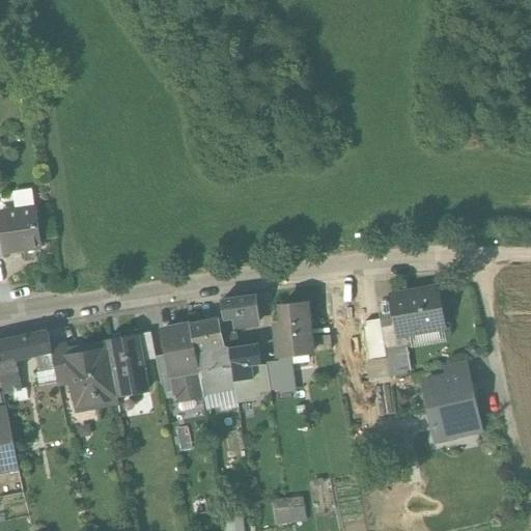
[(0,232),(3,253),(42,248),(35,208),(5,213),(7,231),(0,232)]
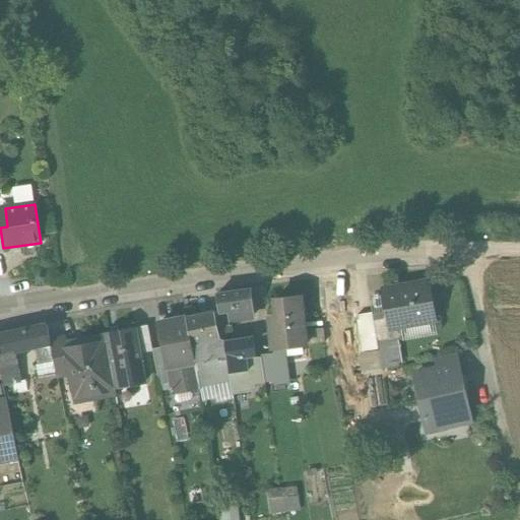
[(389,312),(391,325),(396,325),(401,324),(402,326),(435,320),(428,283),(385,291),(389,312)]
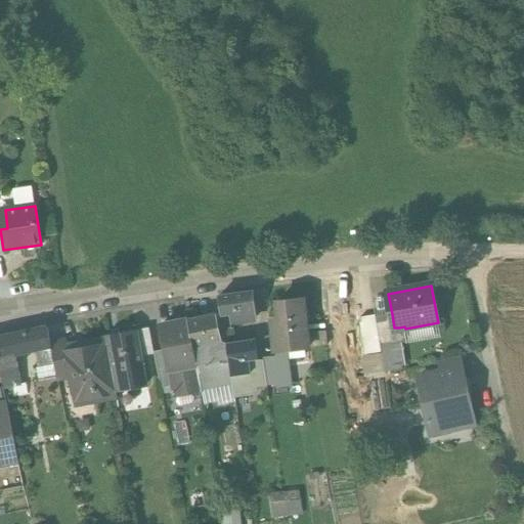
[(358,287),(325,289),(329,324),(349,322),(349,330),(361,328),(360,318),(358,287)]
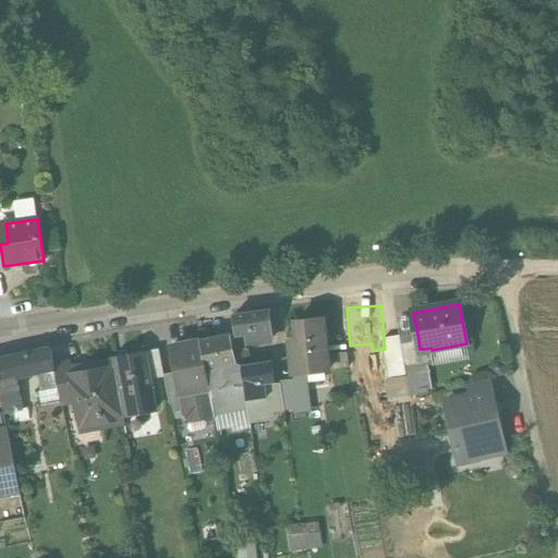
[(244,336),(246,344),(269,341),(267,329),(271,329),(268,311),(233,316),(237,334),(244,332),(244,336)]
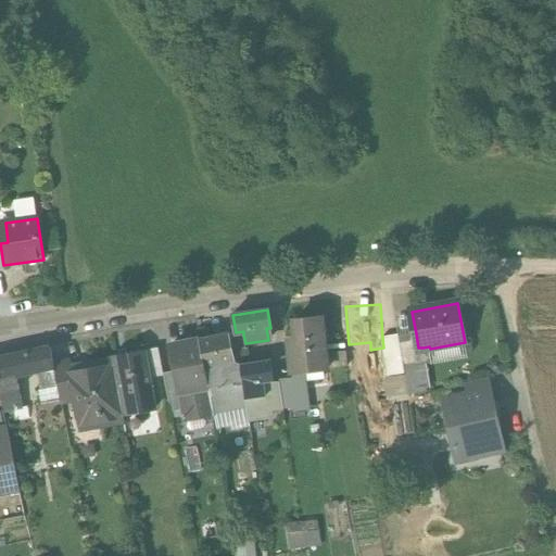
[(297,339),(289,339),(292,373),(328,369),(323,318),(294,321),(297,339)]
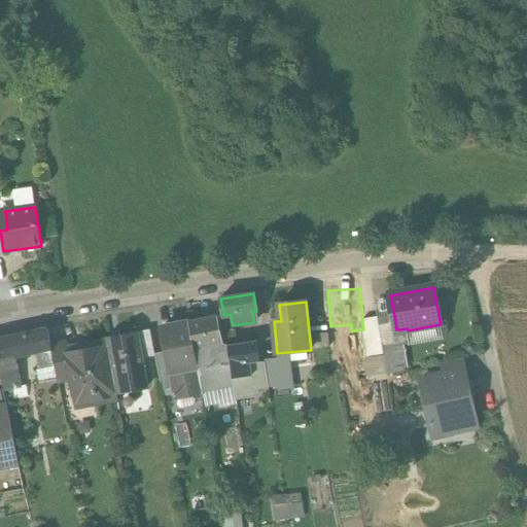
[(377,319),(382,348),(403,344),(401,329),(396,329),(394,316),(377,319)]
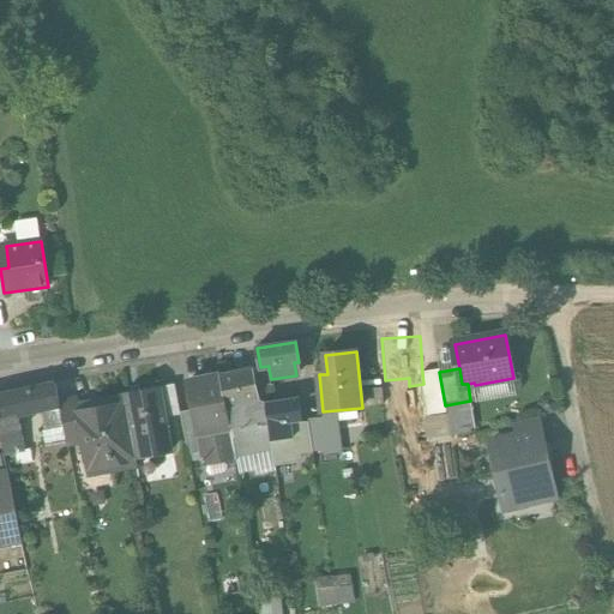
[(220,377),(226,407),(259,399),(266,403),(275,402),(271,379),(269,369),(220,377)]
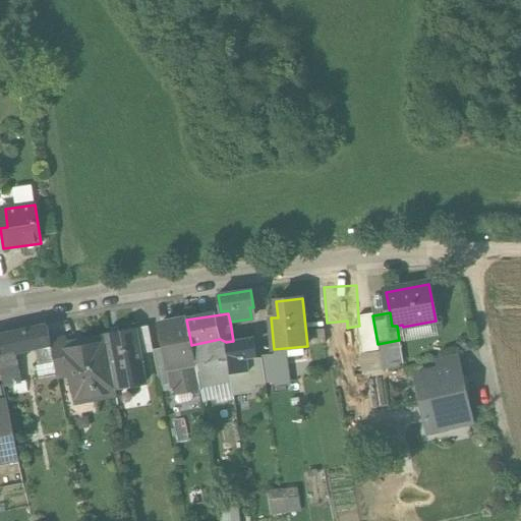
[(358,316),(359,326),(360,340),(361,352),(379,350),(378,344),(372,315),(372,314),(358,316)]
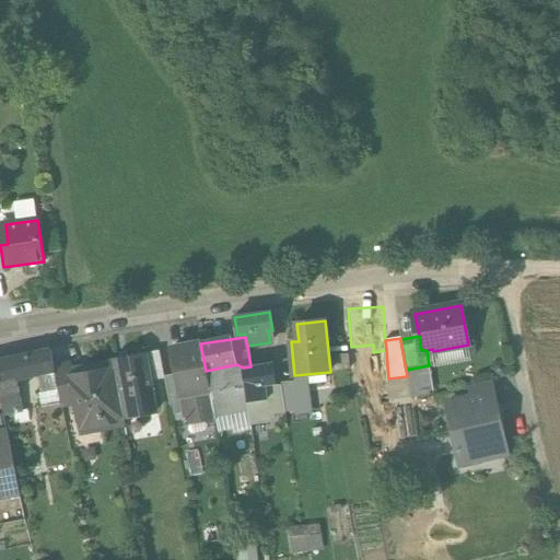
[(185,413),(187,423),(216,418),(212,403),(209,385),(206,371),(200,343),(172,349),(177,375),(185,413)]
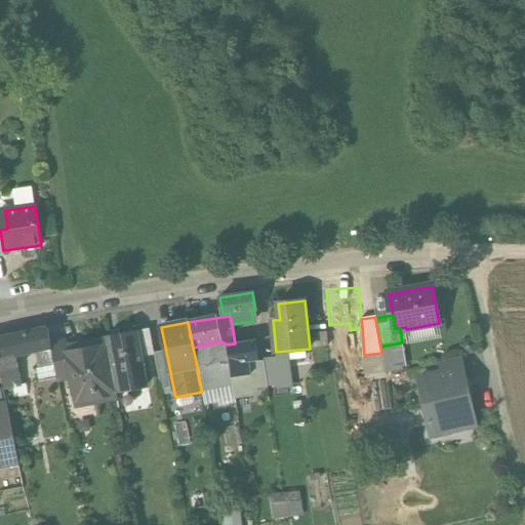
[(47,329),(0,339),(0,369),(1,373),(17,368),(15,355),(37,351),(50,348),(47,329)]
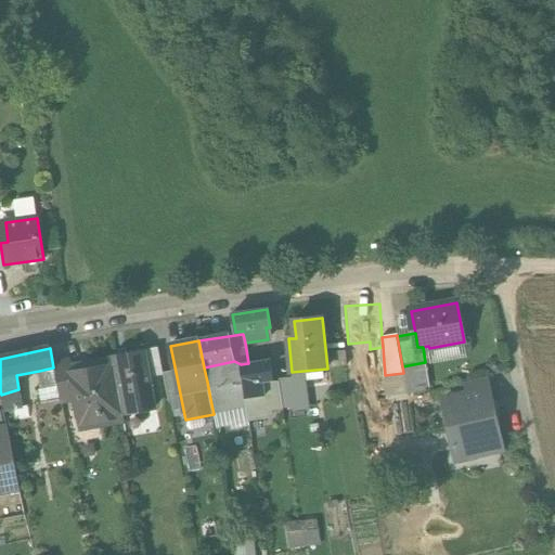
[(145,352),(151,379),(163,377),(163,374),(157,350),(145,352)]
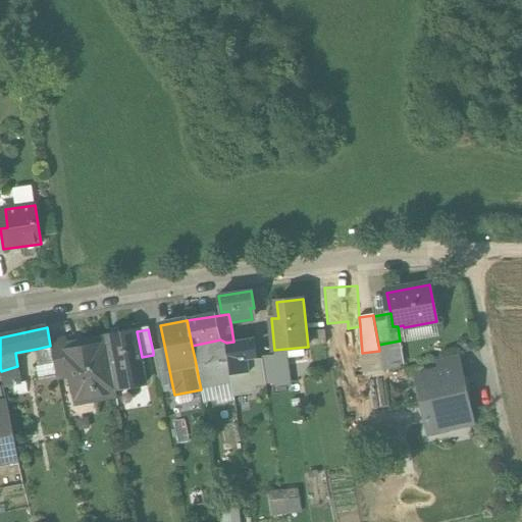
[(336,355),(362,353),(361,341),(341,343),(340,330),(328,331),(330,356),(336,355)]
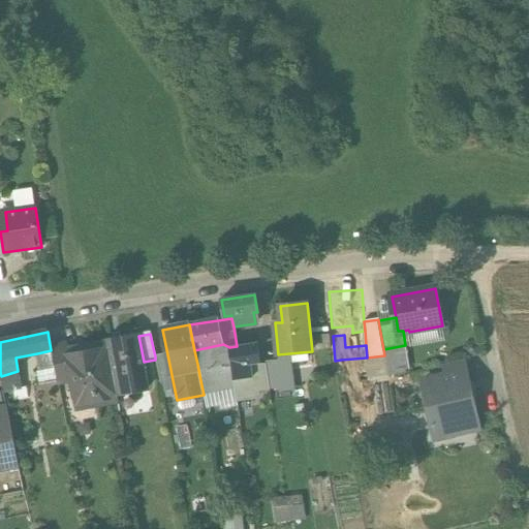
[(106,341),(107,342),(117,395),(148,389),(144,362),(138,336),(106,341)]
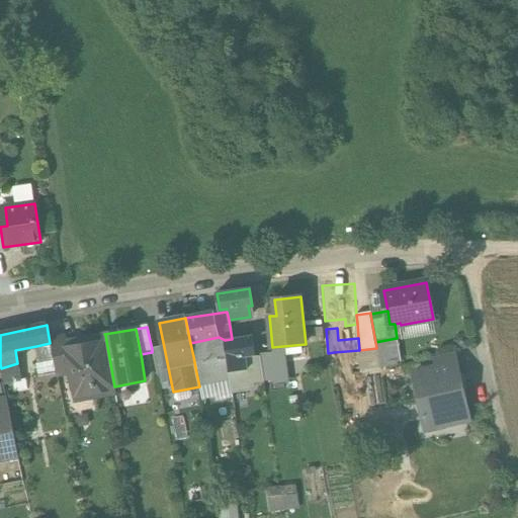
[(326,343),(326,329),(305,331),(306,344),(326,343)]
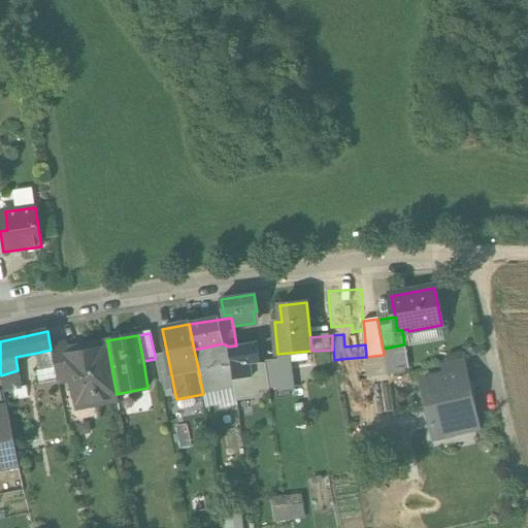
[(107,341),(69,349),(70,356),(67,356),(72,383),(77,408),(118,401),(117,394),(107,341)]
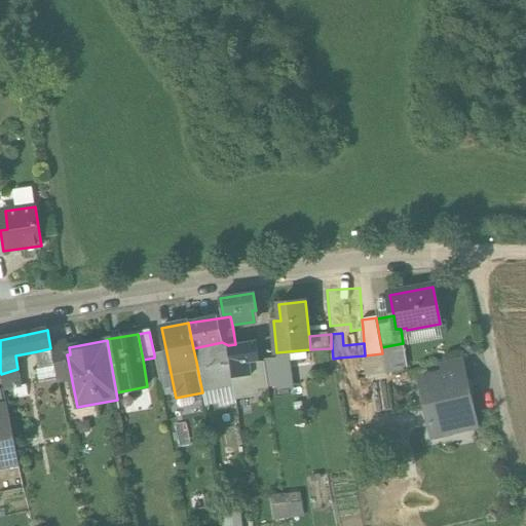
[(222,342),(193,348),(197,367),(230,361),(228,347),(228,345),(222,342)]
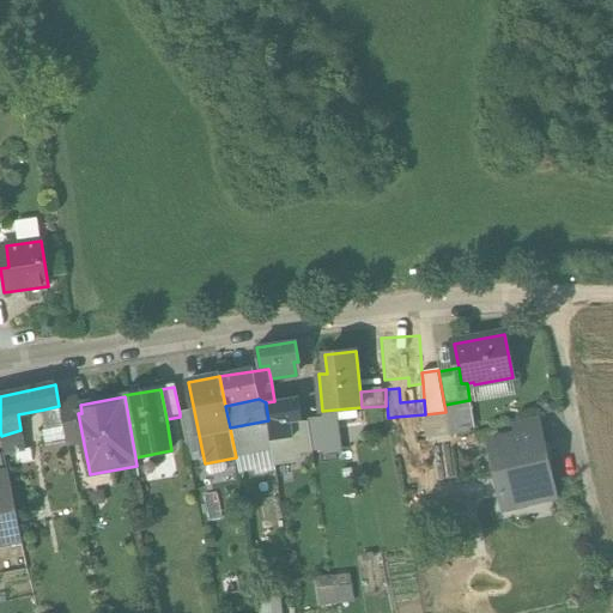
[(268,420),(269,425),(290,422),(302,420),(299,400),(266,405),(268,420)]
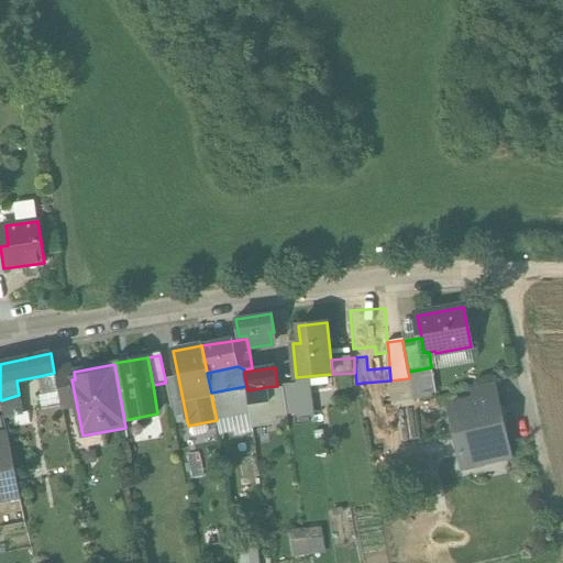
[(437,396),(431,367),(408,372),(409,378),(414,403),(437,396)]
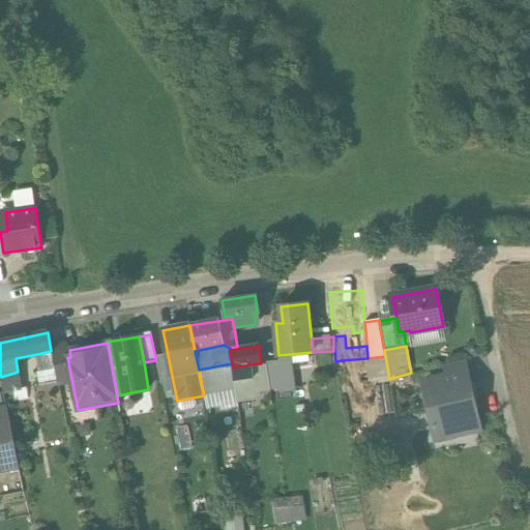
[(68,348),(51,352),(55,370),(58,387),(72,384),(67,357),(70,357),(69,350),(68,348)]
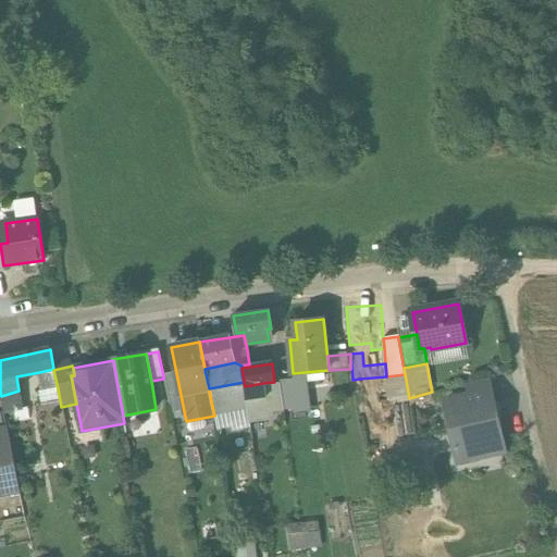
[(53,370),(53,369),(39,372),(45,396),(50,394),(49,390),(58,388),(53,370)]
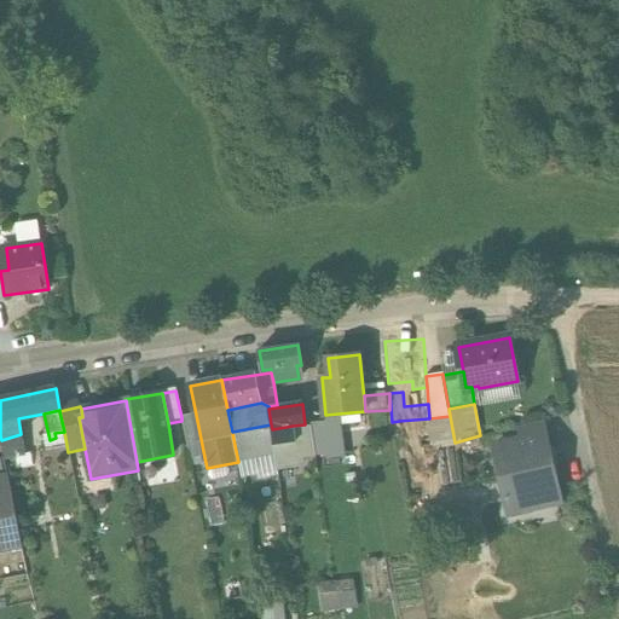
[(196,415),(181,417),(181,421),(190,460),(204,457),(196,415)]
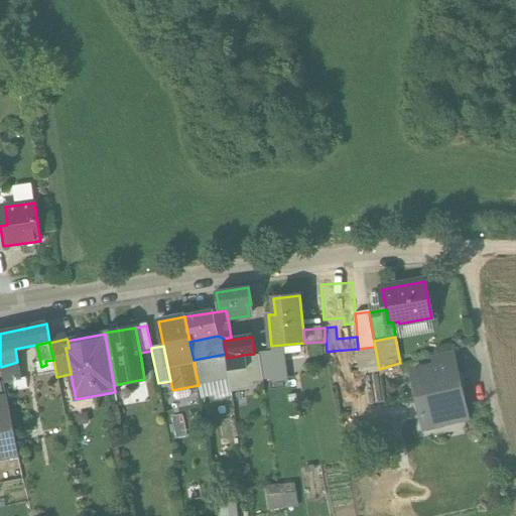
[(281,346),(271,346),(272,356),(260,358),(263,379),(270,378),(271,384),(287,381),(281,346)]
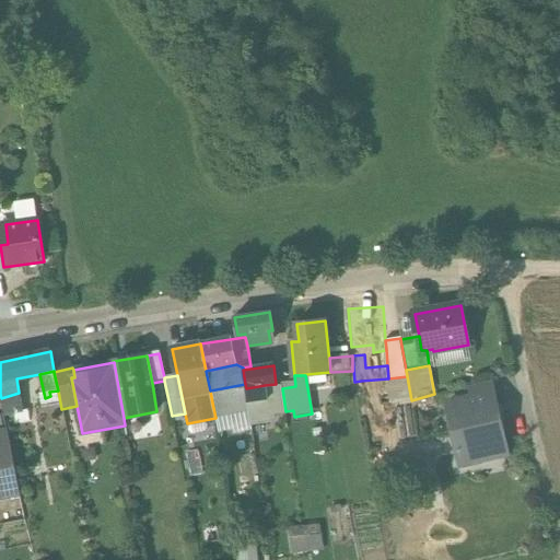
[(411,400),(407,376),(388,378),(389,388),(389,405),(411,400)]
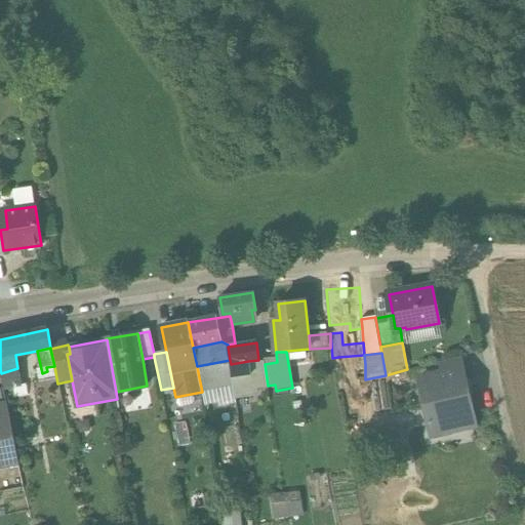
[(338,357),(340,365),(365,364),(364,355),(338,357)]
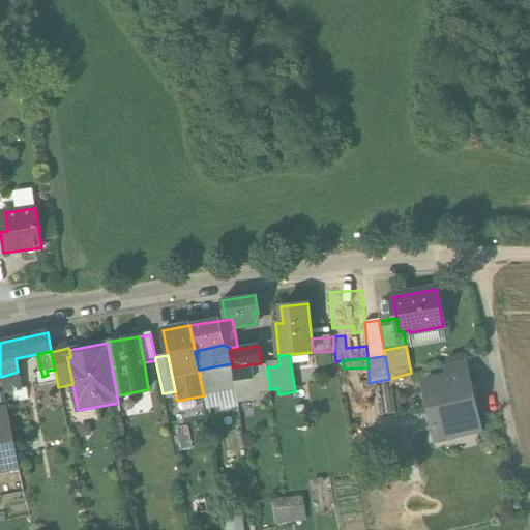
[(204,395),(206,395),(205,389),(217,387),(218,392),(235,389),(232,363),(199,370),(204,395)]
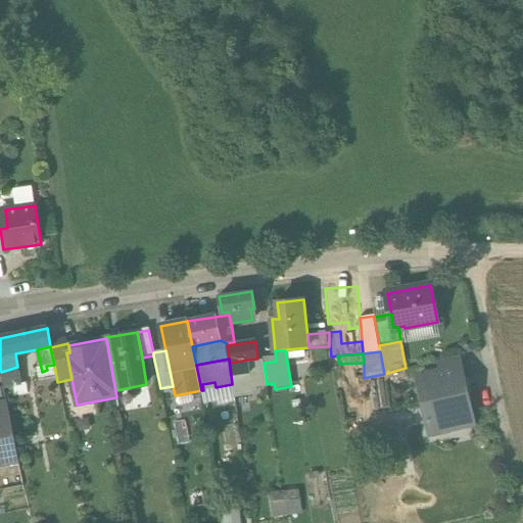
[(232,376),(235,395),(255,392),(254,385),(267,384),(264,363),(257,363),(257,359),(247,360),(249,374),(232,376)]
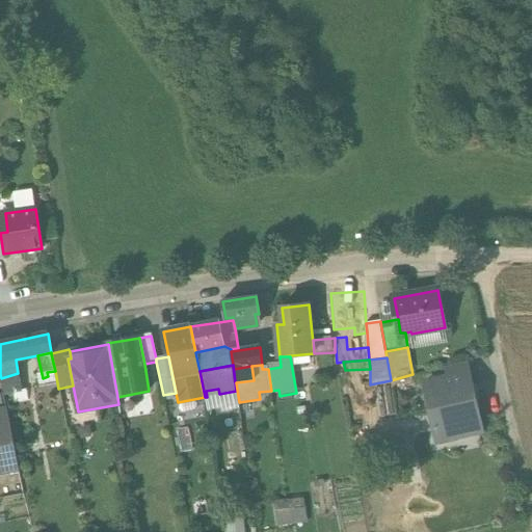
[(251,366),(234,369),(236,382),(254,380),(251,366)]
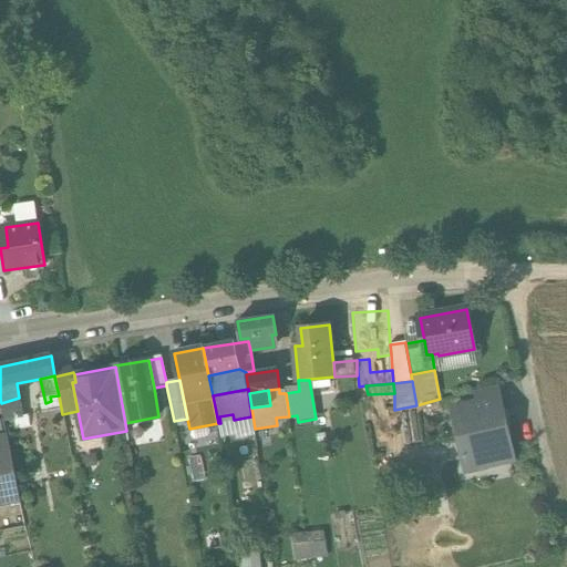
[(20,400),(0,404),(0,409),(3,420),(22,415),(20,400)]
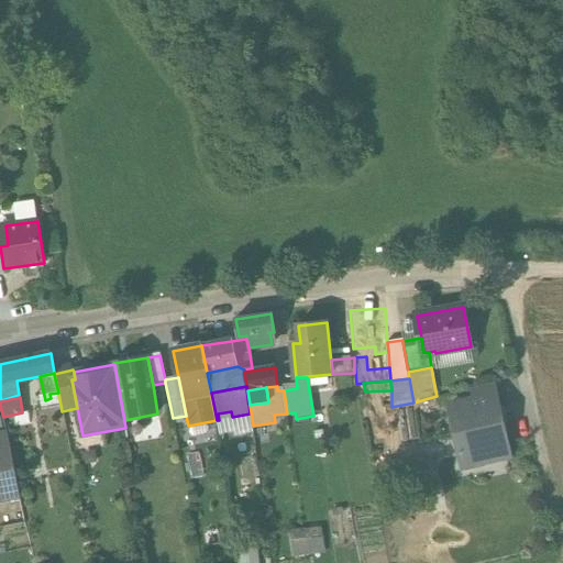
[(494,399),(453,408),(465,466),(506,457),(494,399)]
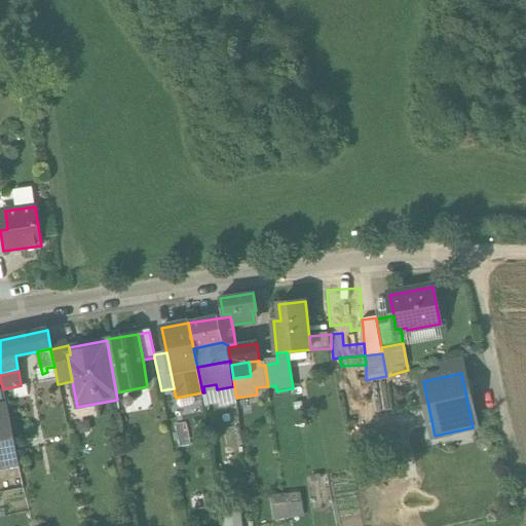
[(6,405),(0,406),(0,467),(19,464),(6,405)]
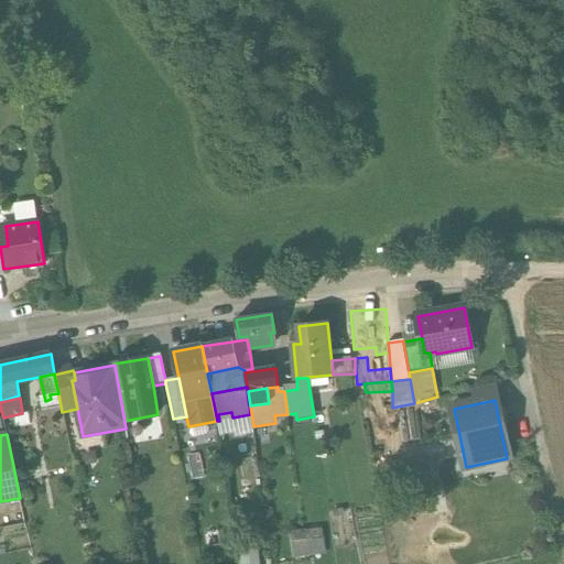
[(294,555),(314,553),(310,527),(290,530),(294,555)]
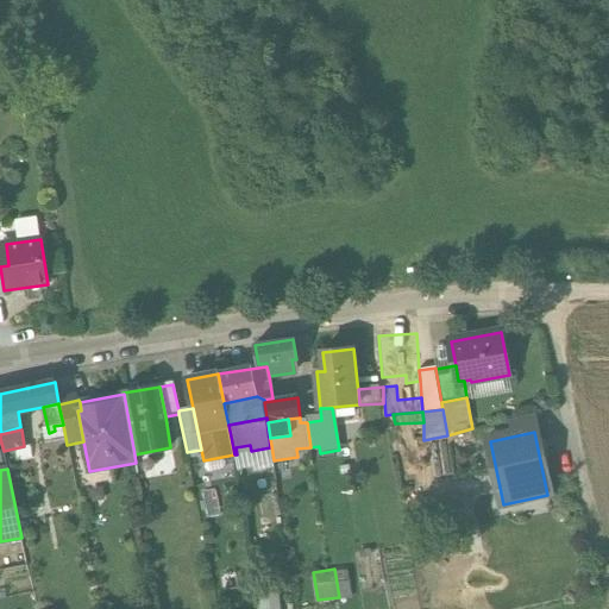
[(282,608),(281,592),(257,594),(258,608),(282,608)]
